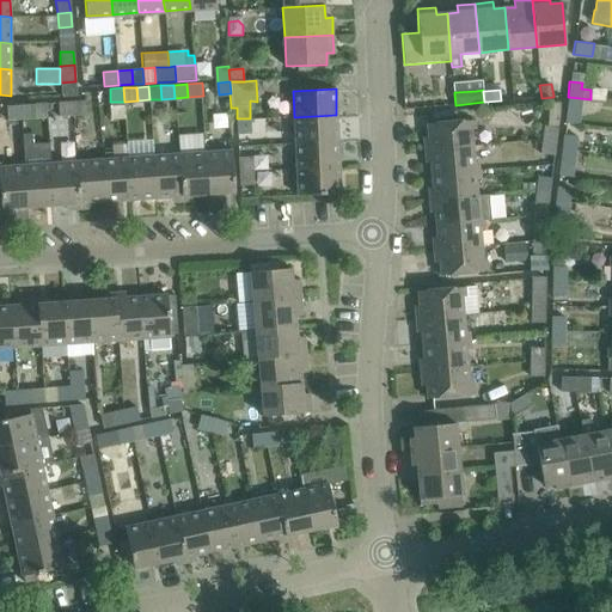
[(565,123),(579,124),(580,98),(568,97),(565,123)]
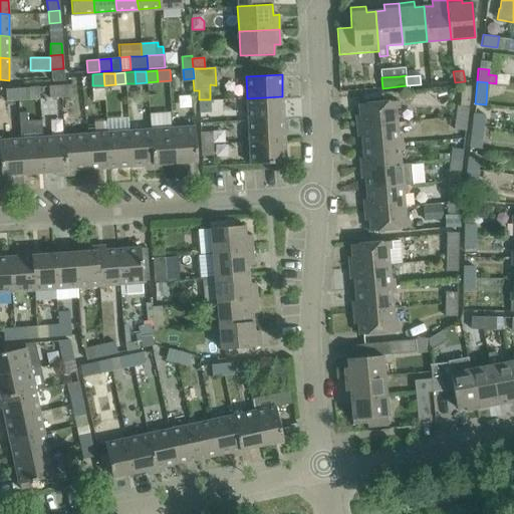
[(59,83),(61,95),(73,94),(72,82),(59,83)]
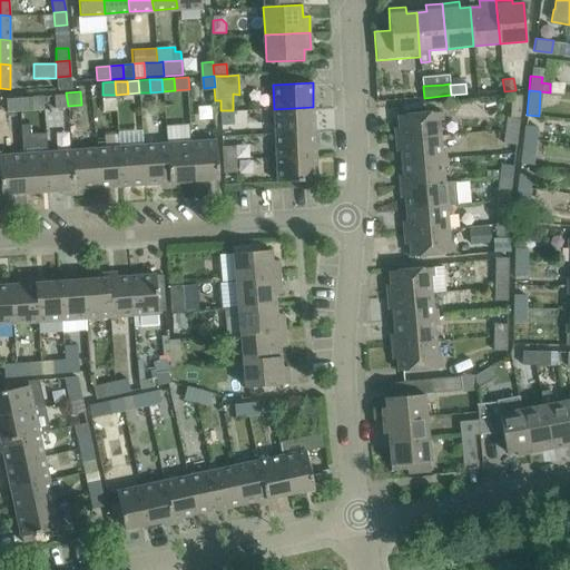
[(53,107),(68,106),(66,92),(52,94),(53,107)]
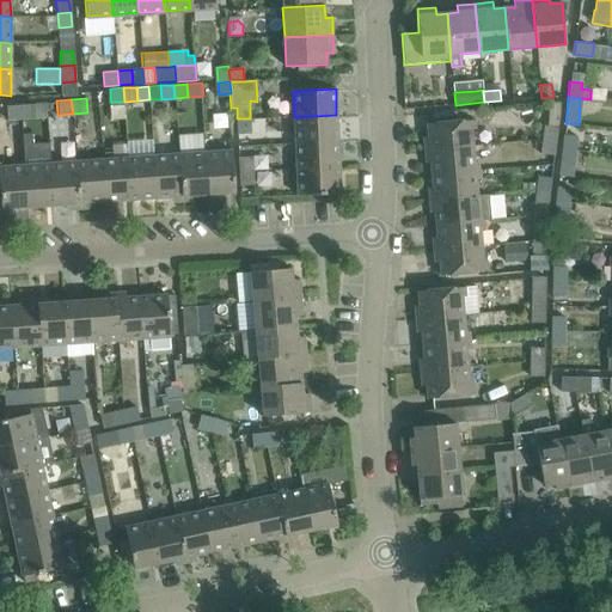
[(22,117),(47,115),(46,102),(20,104),(22,117)]
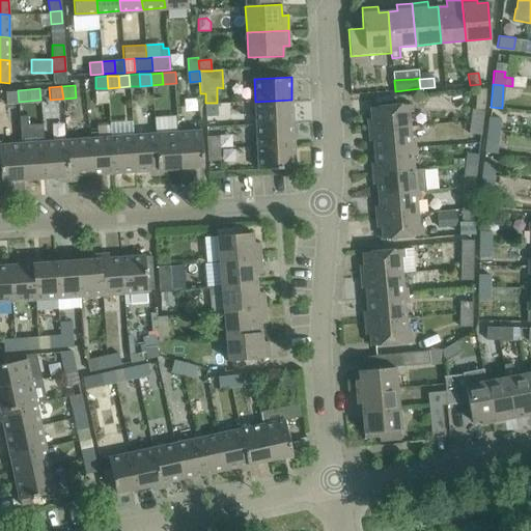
[(476,98),(475,109),(483,110),(484,99),(484,88),(476,88),(476,98)]
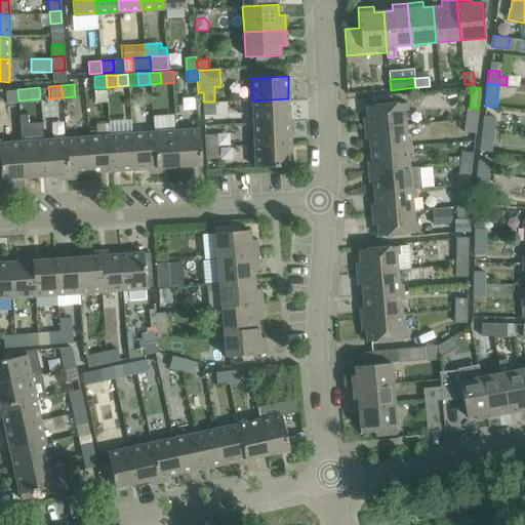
[(6,102),(18,101),(17,89),(5,90),(6,102)]
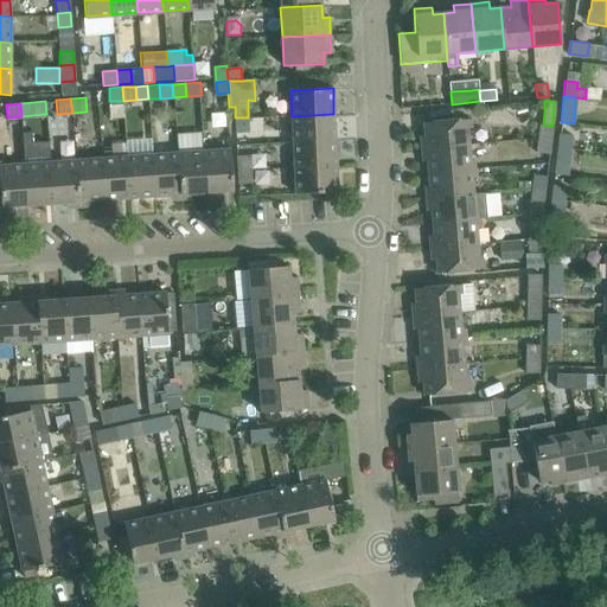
[(293,142),(334,140),(333,114),(292,116),(293,142)]
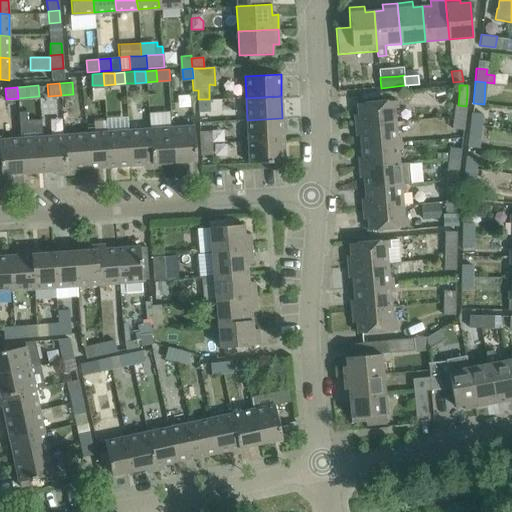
[(209,99),(198,99),(199,111),(210,111),(209,99)]
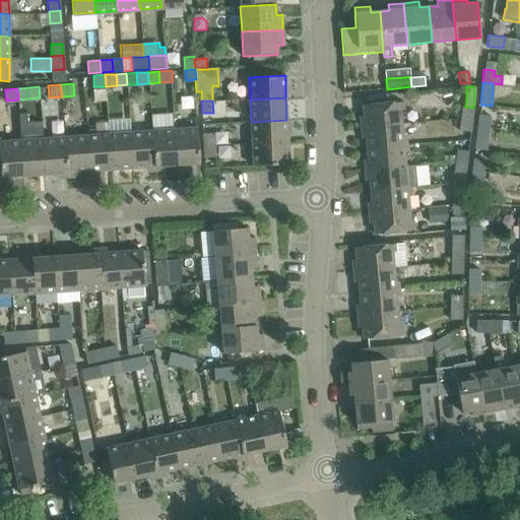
[(365,126),(400,122),(399,108),(402,108),(402,102),(363,106),(365,126)]
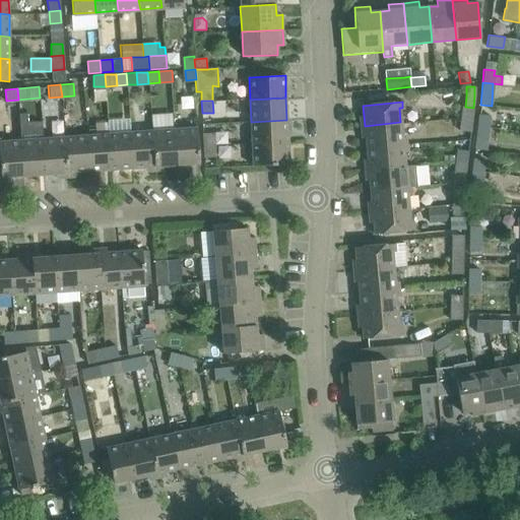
[(471,119),(473,108),(465,107),(462,107),(460,118),(471,119)]
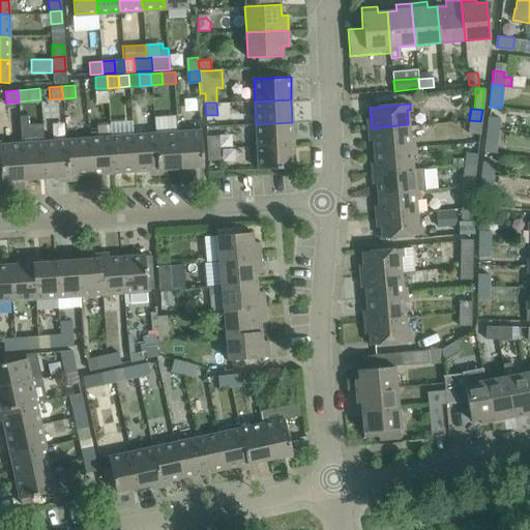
[(27,115),(19,116),(21,143),(24,180),(46,178),(43,142),(42,123),(28,124),(27,115)]
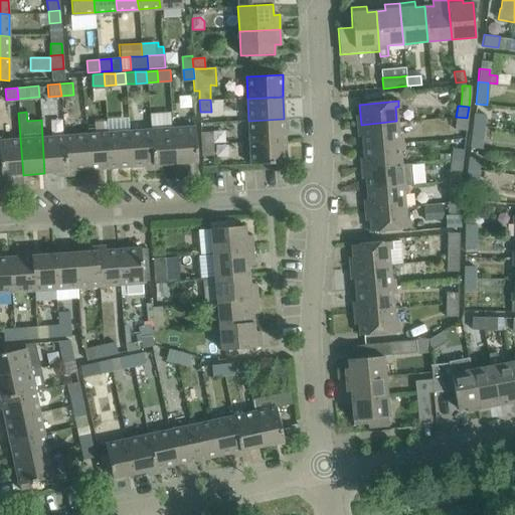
[(484,126),(486,114),(474,113),(473,124),(484,126)]
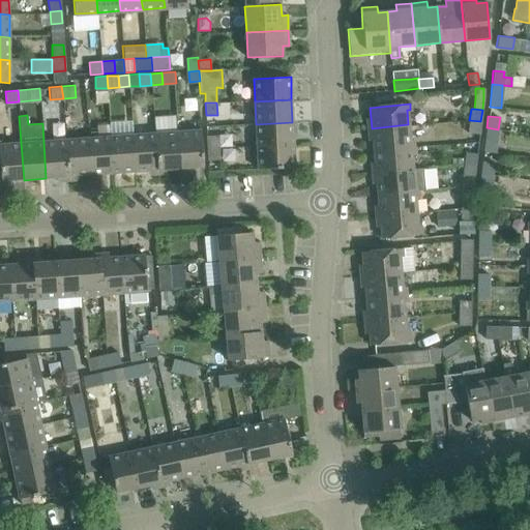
[(479,134),(480,121),(469,120),(468,131),(479,134)]
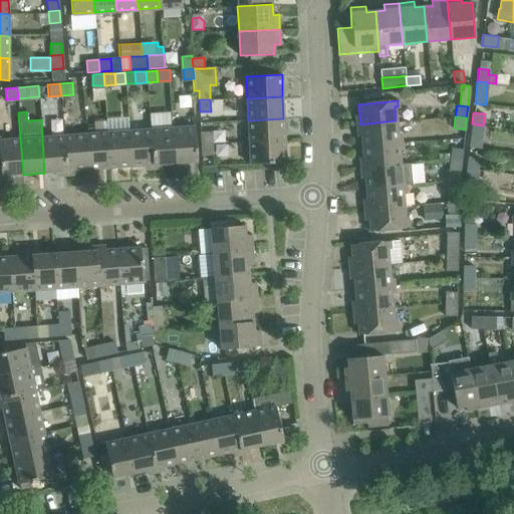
[(249,143),(284,141),(283,118),(248,120),(249,143)]
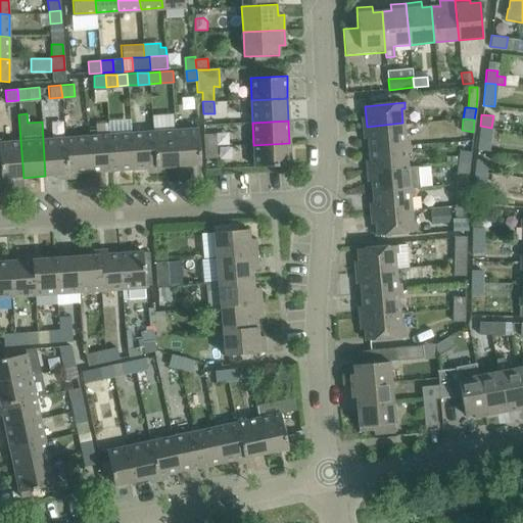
[(369,148),(408,144),(408,137),(403,137),(402,123),(367,127),(369,148)]
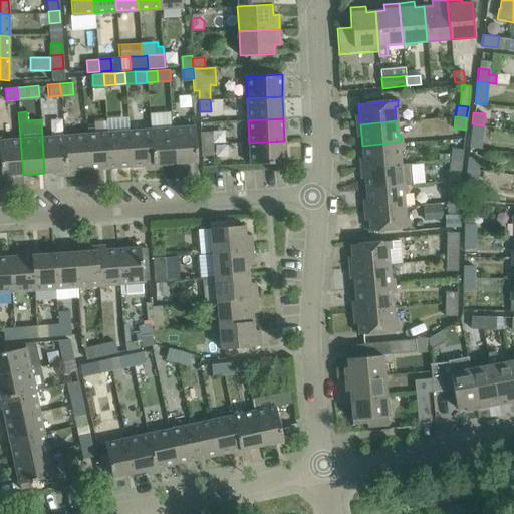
[(481,138),(483,125),(472,123),(470,136),(481,138)]
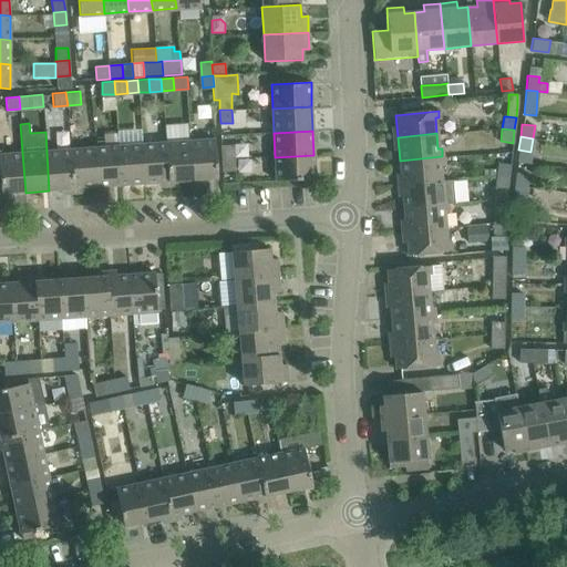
[(194,181),(217,178),(215,138),(191,140),(194,181)]
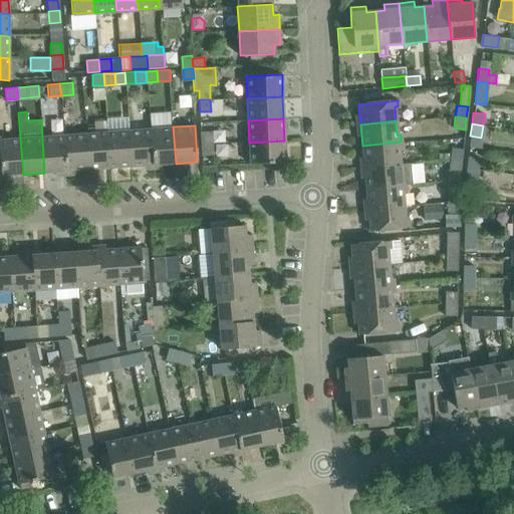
[(154,165),(176,164),(173,126),(151,129),(154,165)]
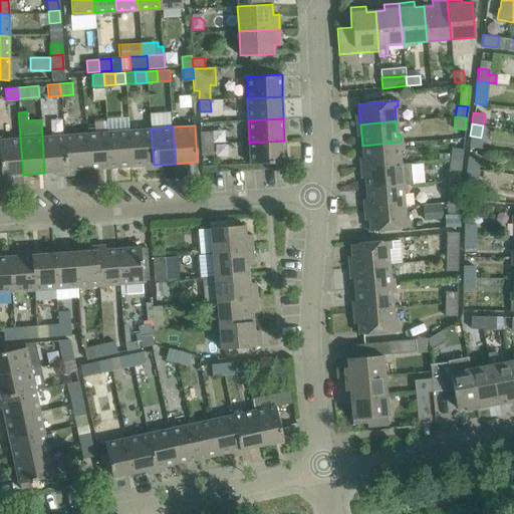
[(132,167),(154,165),(151,129),(130,131),(132,167)]
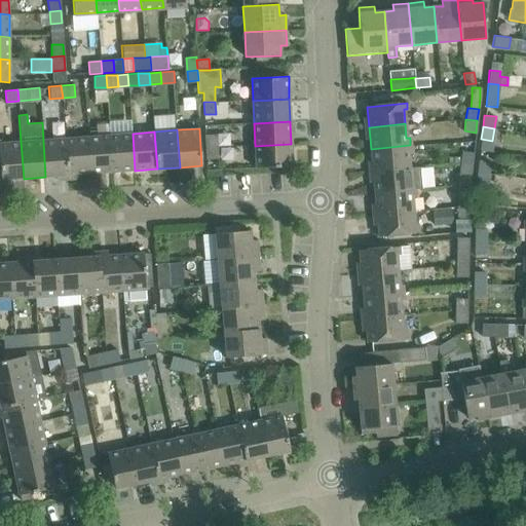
[(205,145),(217,145),(217,133),(204,133),(205,145)]
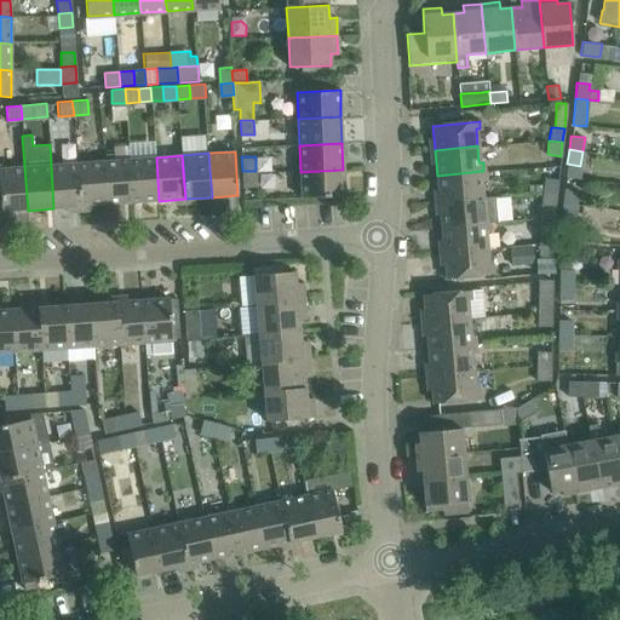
[(133,202),(159,201),(156,158),(130,159),(133,202)]
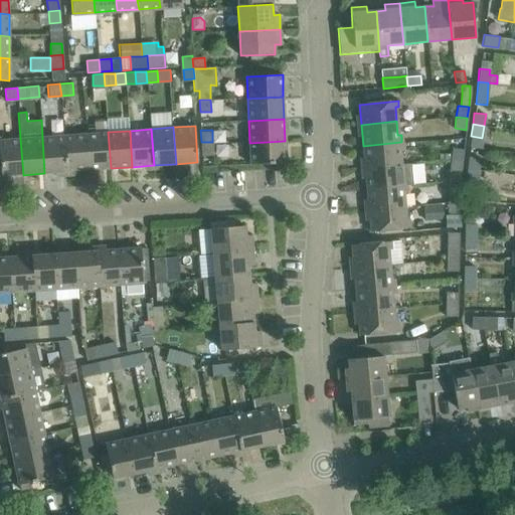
[(89,170),(111,168),(108,132),(86,134),(89,170)]
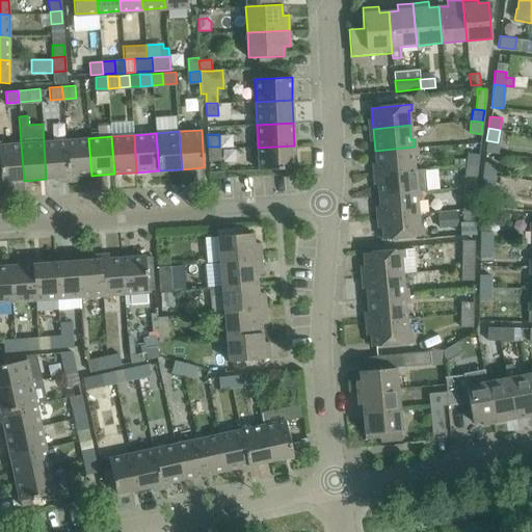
[(69,178),(91,176),(88,138),(67,140),(69,178)]
